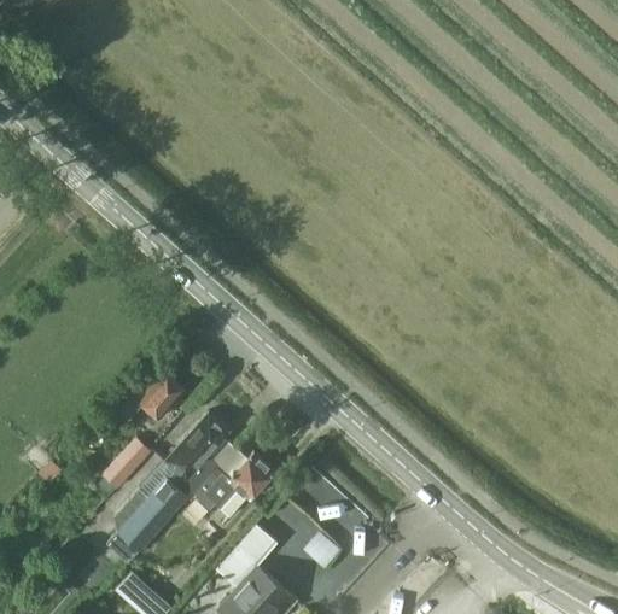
[(186,391),(184,389),(165,373),(136,405),(132,401),(120,413),(130,422),(145,405),(161,419),(186,391)]
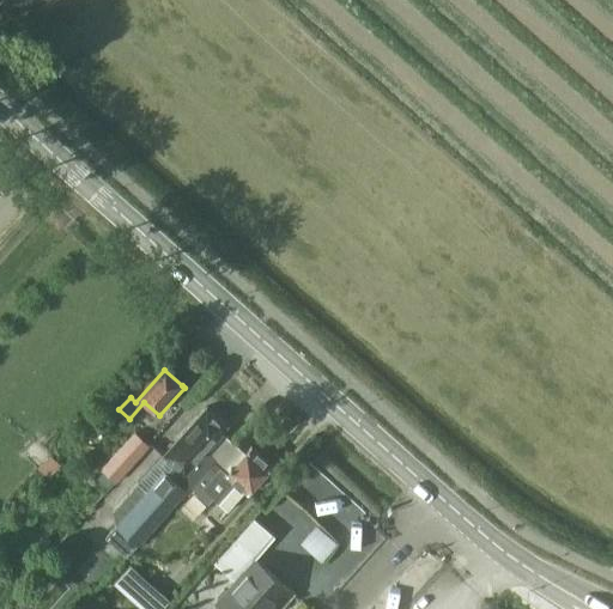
[(228,427),(207,408),(162,457),(174,468),(167,475),(165,474),(165,475),(155,466),(111,513),(115,529),(105,541),(127,559),(138,549),(187,493),(195,483),(214,463),(214,462),(205,452),(228,427)]
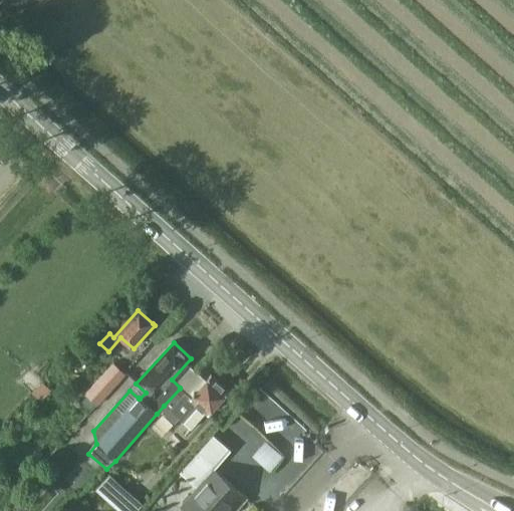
[(192,400),(180,389),(164,406),(184,424),(199,407),(208,415),(229,393),(212,376),(192,400)]
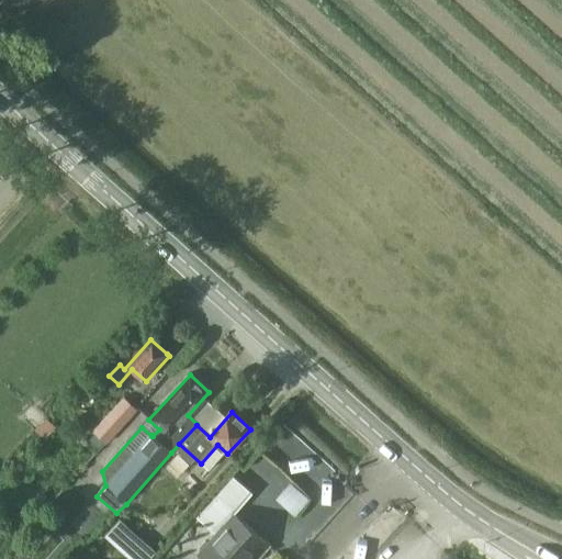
[(107,445),(122,427),(110,416),(93,434),(107,445)]
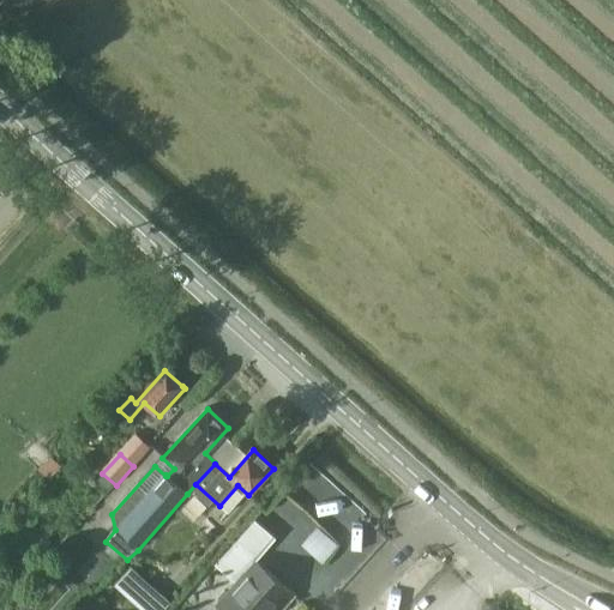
[(215,566),(235,584),(229,591),(238,598),(227,609),(277,609),(278,608),(280,609),(286,609),(295,597),(256,562),(275,539),(264,529),(271,521),(262,513),(254,520),(215,566)]
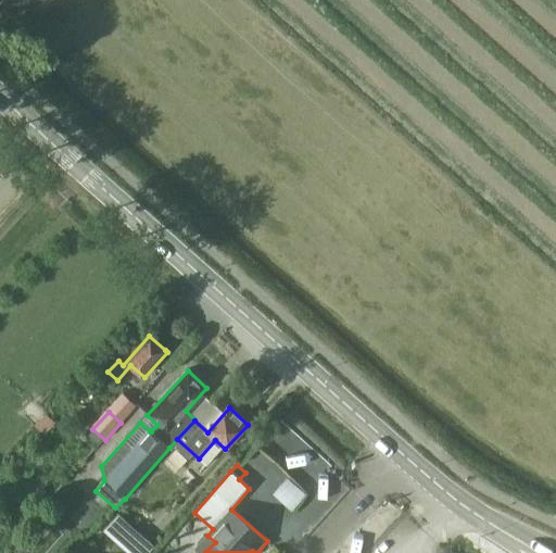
[(288,476),(275,490),(292,506),(305,492),(288,476)]
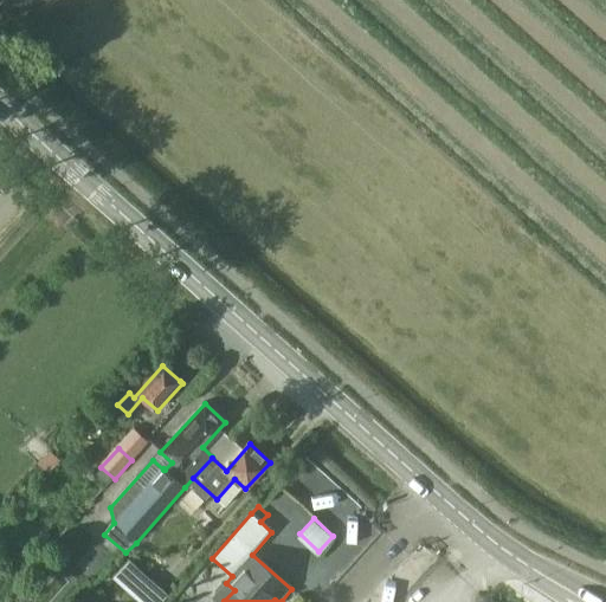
[(162,601),(168,596),(156,586),(129,561),(113,580),(136,601),(162,601)]
